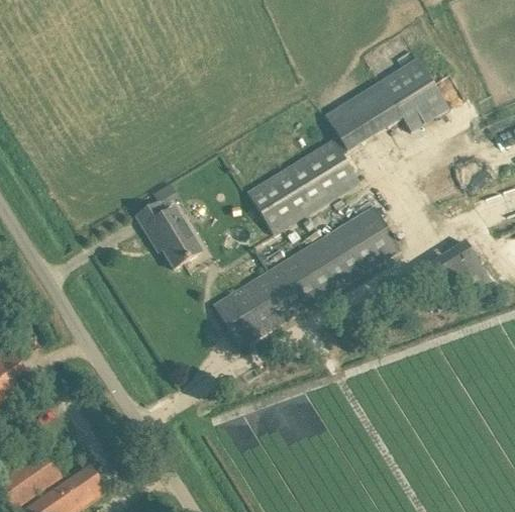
[(359,182),(342,154),(404,115),(414,130),(450,107),(418,56),(328,112),(342,135),(248,193),(274,234),(359,182)]
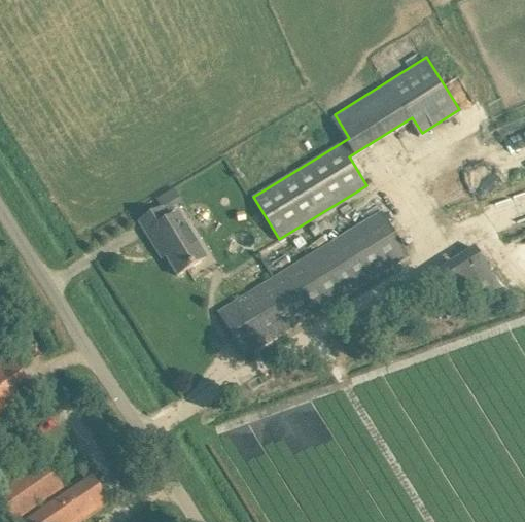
[(152,229),(179,272),(204,254),(175,211),(168,216),(164,209),(183,198),(176,185),(156,197),(162,205),(140,219),(147,232),(152,229)]
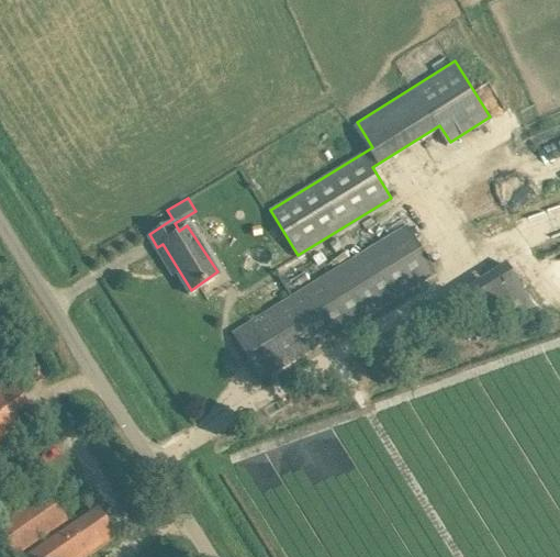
[(234,331),(262,376),(436,273),(409,227),(234,331)]
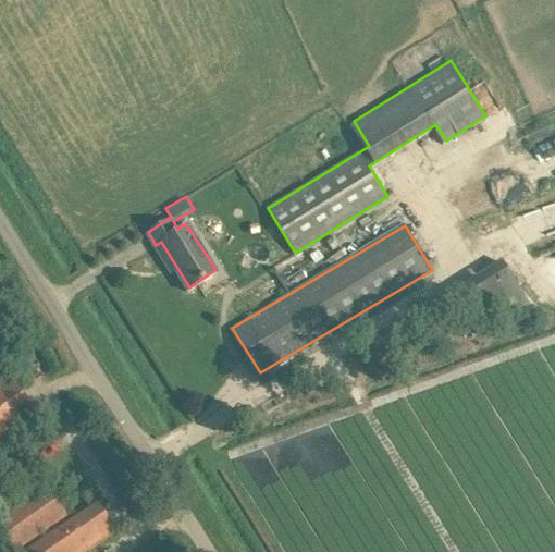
[(478,297),(514,277),(503,257),(467,277),(478,297)]
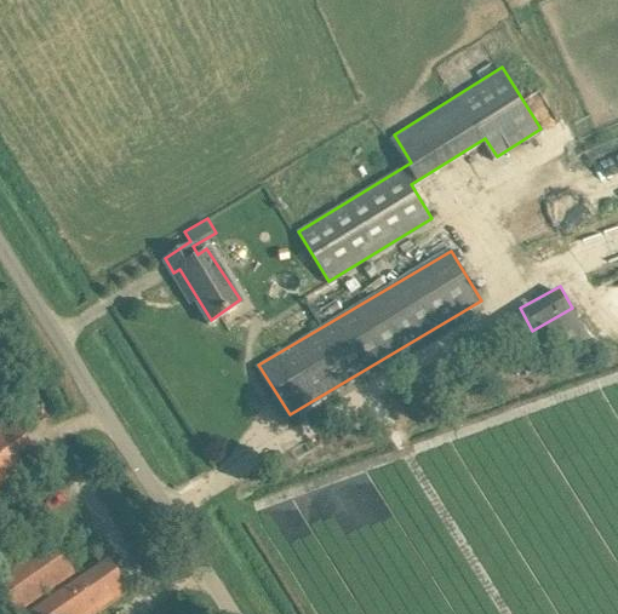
[(0,537),(0,488),(43,460),(12,417),(0,397),(0,591),(15,613),(91,613),(130,587),(107,554),(78,574),(51,537),(16,561),(0,537)]
